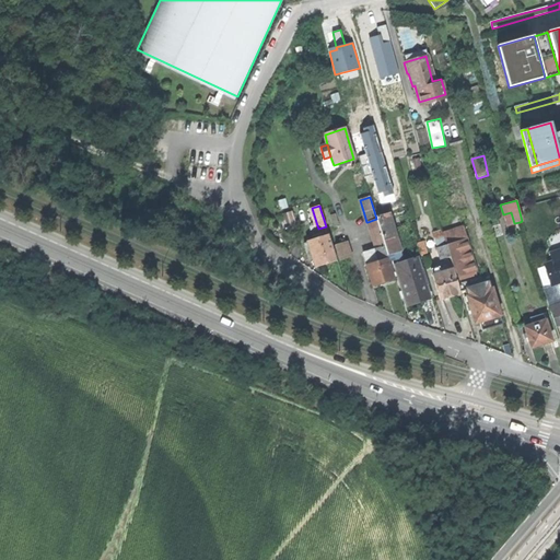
[(281,214),(279,216),(283,229),(296,225),(292,211),(281,214)]
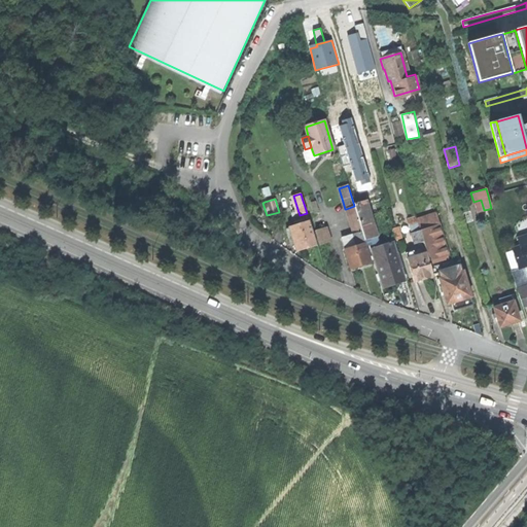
[(367,202),(354,206),(364,240),(375,237),(378,236),(367,202)]
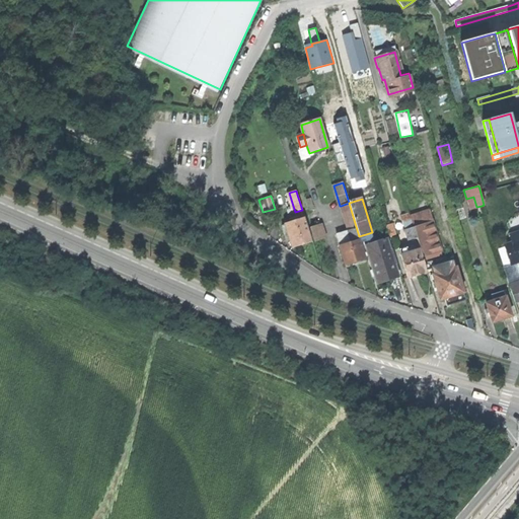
[(349,203),(341,206),(349,231),(351,238),(350,239),(351,242),(340,245),(346,265),(354,263),(366,258),(363,250),(359,236),(349,203)]
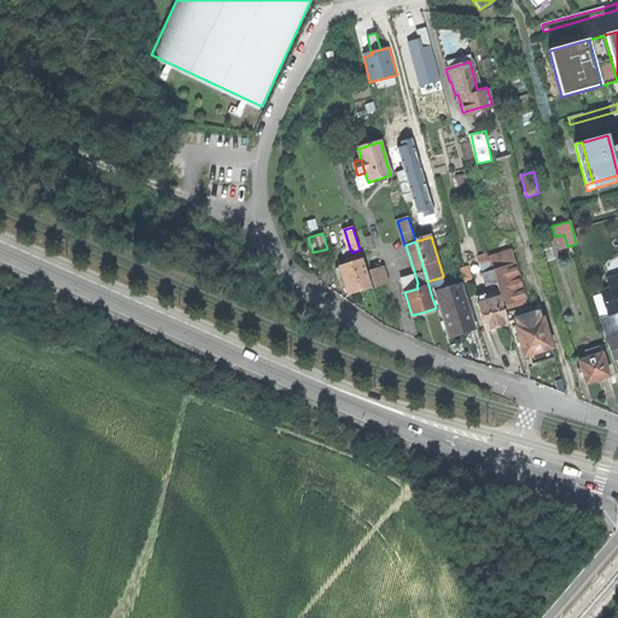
[(344,255),(348,264),(362,260),(360,250),(351,252),(344,255)]
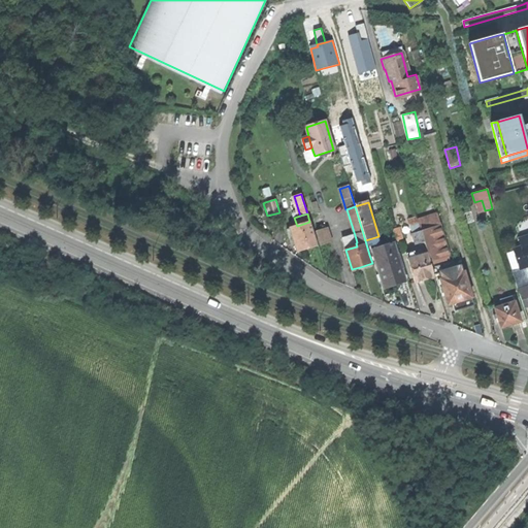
[(427,252),(427,254),(430,262),(449,256),(436,213),(418,220),(419,223),(424,241),(427,252)]
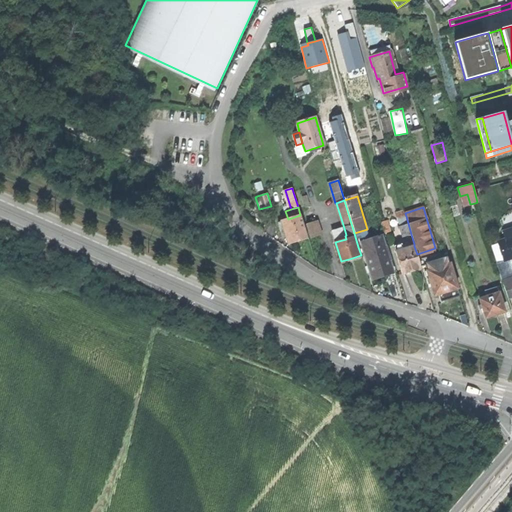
[(289,244),(308,238),(300,215),(288,219),(282,221),(282,222),(285,232),(289,244)]
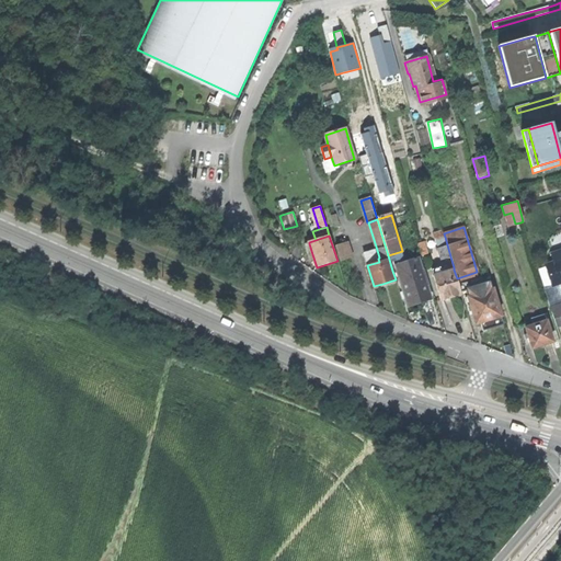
[(450,256),(445,237),(436,239),(443,259),(450,256)]
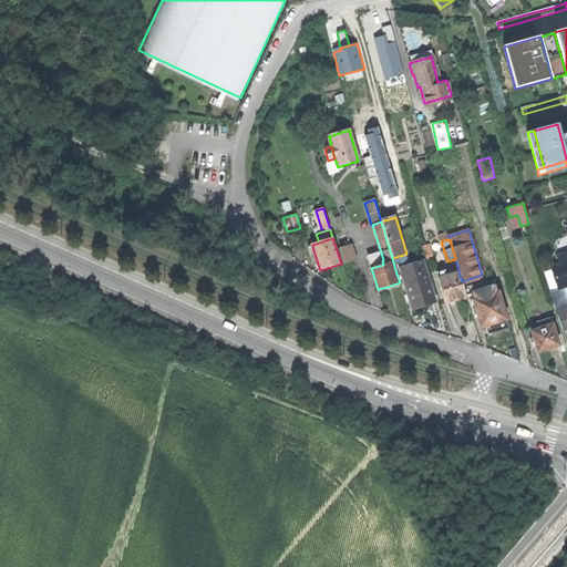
[(429,244),(423,246),(426,258),(432,256),(429,244)]
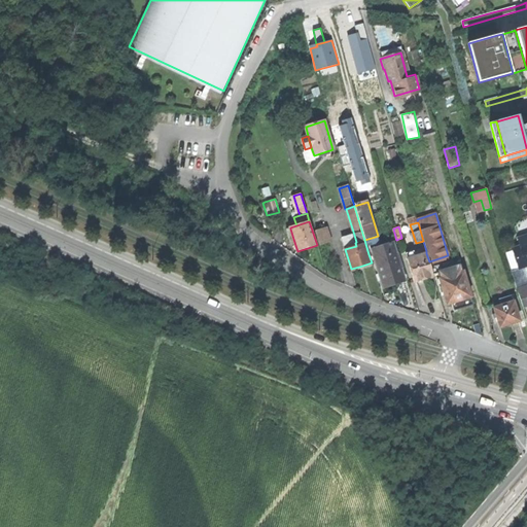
[(315,232),(319,245),(330,242),(326,227),(315,232)]
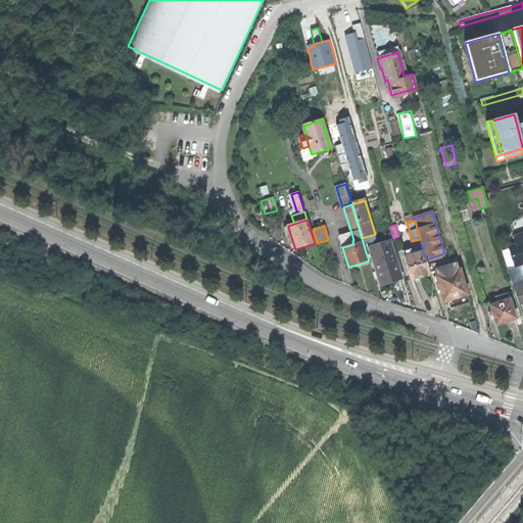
[(339,237),(342,247),(353,244),(352,241),(353,240),(351,233),(339,237)]
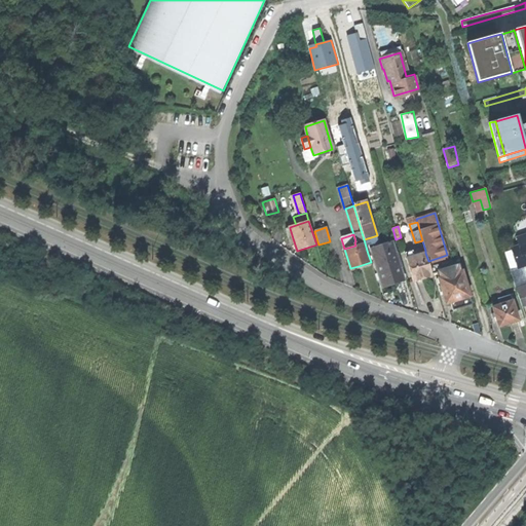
[(512,248),(518,268),(524,266),(525,265),(525,235),(518,238),(520,246),(512,248)]
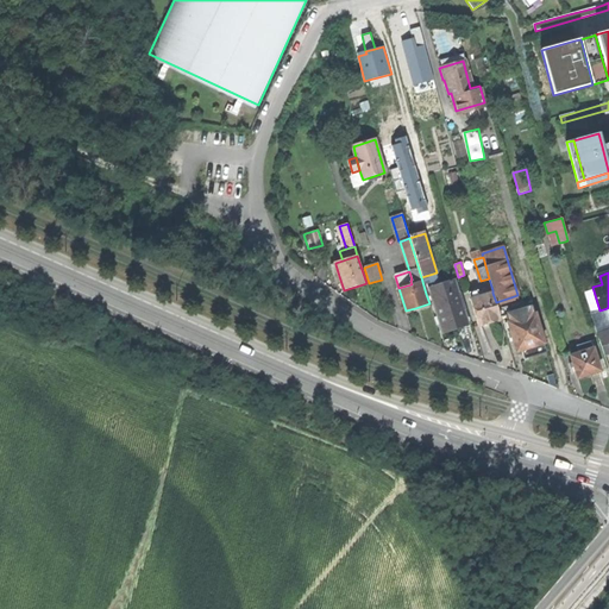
[(434,278),(433,274),(421,277),(426,294),(432,293),(431,289),(434,288),(432,280),(434,278)]
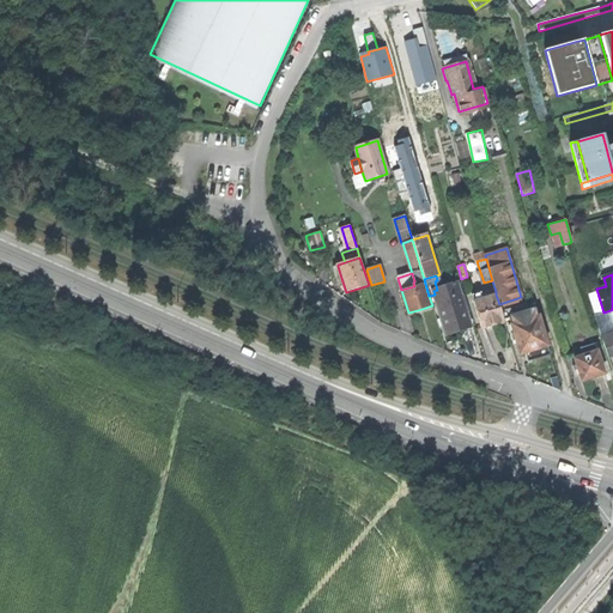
[(437,290),(434,291),(435,295),(447,333),(457,329),(469,326),(456,284),(437,290)]
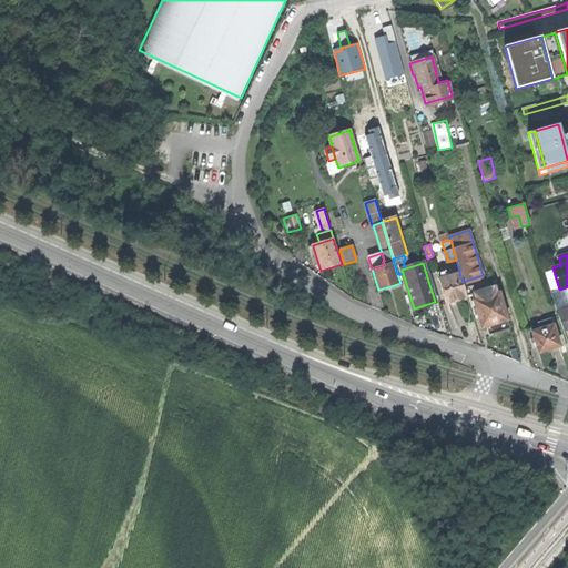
[(447,276),(439,279),(446,304),(457,301),(467,298),(463,282),(459,273),(447,276)]
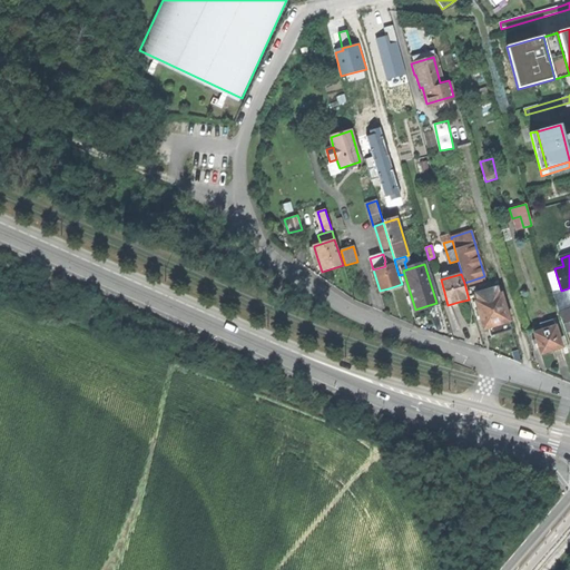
[(509,321),(499,288),(473,296),(479,312),(483,328),(488,327),(509,321)]
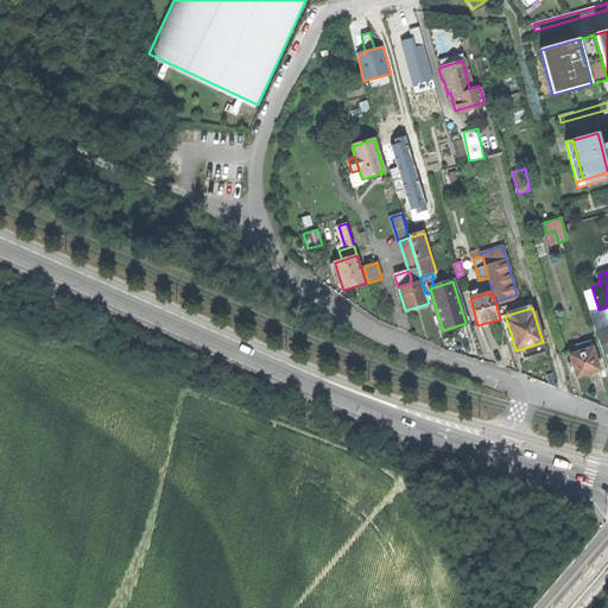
[(607,314),(606,308),(599,310),(591,312),(596,329),(607,325),(607,314)]
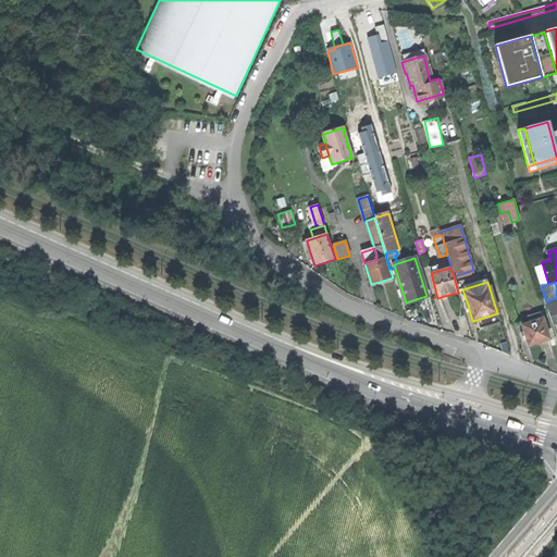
[(497,313),(477,320),(479,329),(500,322),(497,313)]
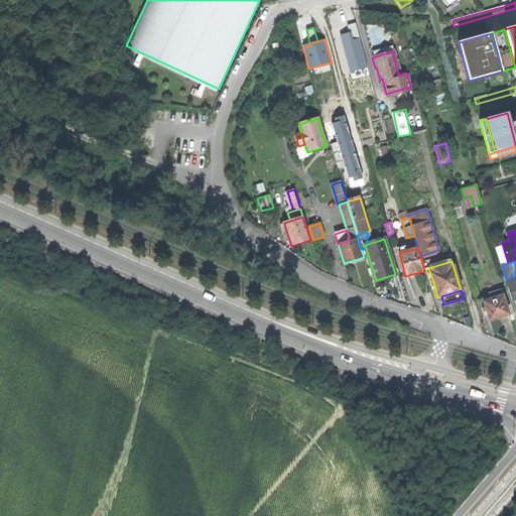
[(490,294),(491,299),(503,295),(501,290),(490,294)]
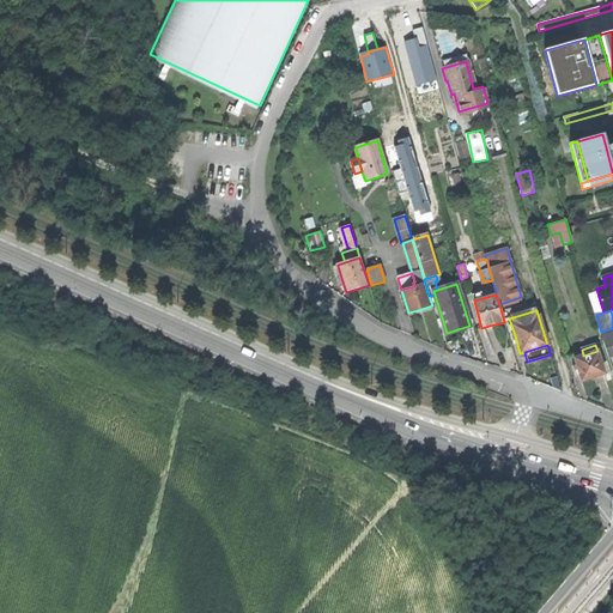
[(605,374),(598,351),(583,356),(575,358),(582,381),(590,377),(605,374)]
